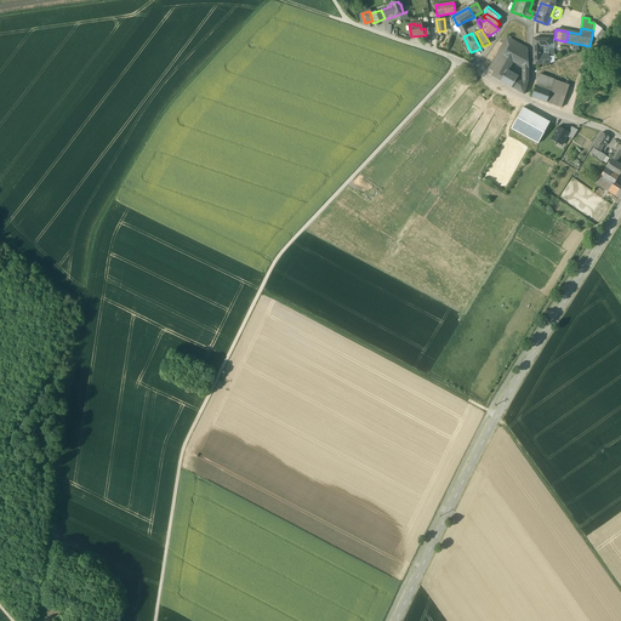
[(495,57),(488,69),(494,73),(510,46),(528,56),(528,49),(507,38),(495,57)]
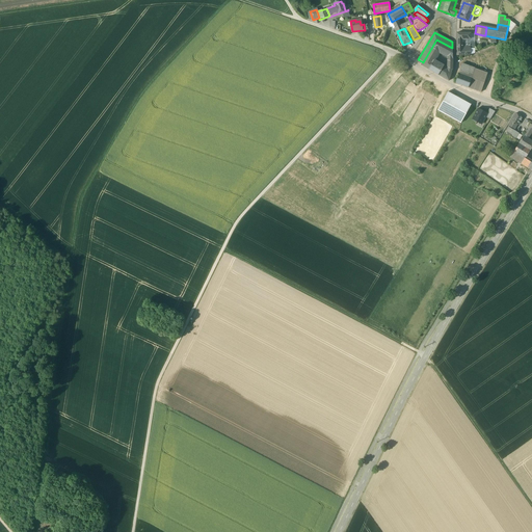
[(471,33),(456,33),(456,50),(462,50),(462,46),(462,38),(464,38),(467,38),(471,38),(471,33)]
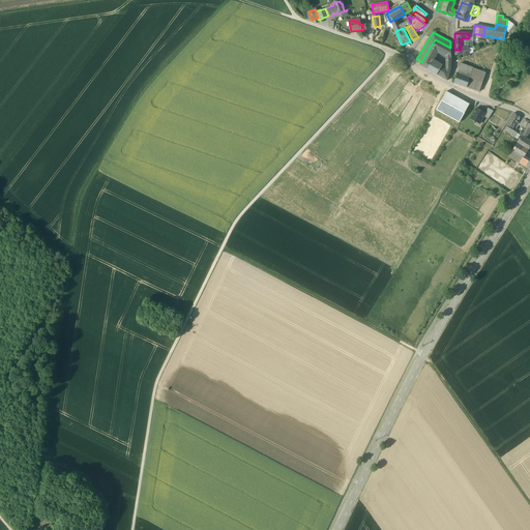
[(445,57),(445,68),(441,77),(447,81),(451,69),(451,61),(450,48),(435,39),(421,62),(419,65),(427,69),(432,60),(432,61),(437,52),(445,57)]
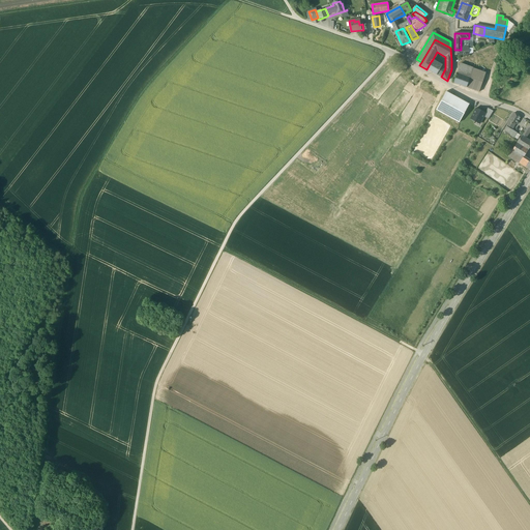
[(461,50),(454,50),(455,55),(469,54),(469,47),(465,47),(465,48),(466,50),(464,50),(461,50)]
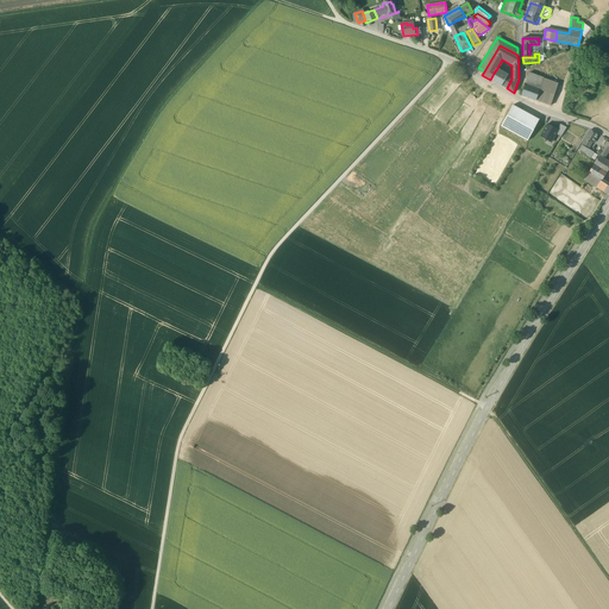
[(496,70),(496,69),(490,80),(502,86),(508,76),(496,70)]
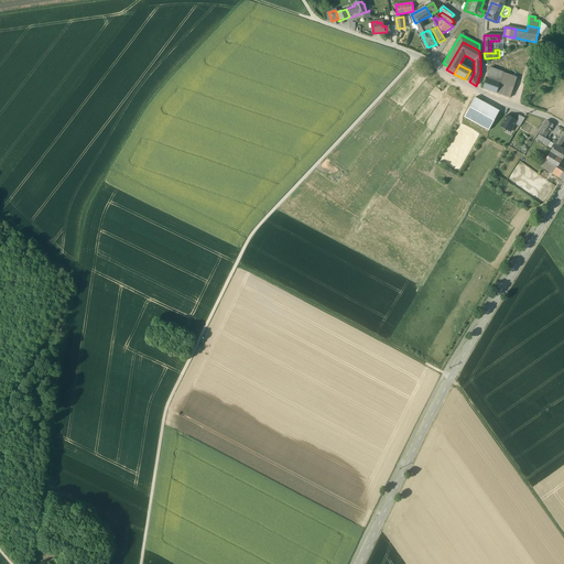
[(503,73),(489,67),(486,78),(499,84),(503,73)]
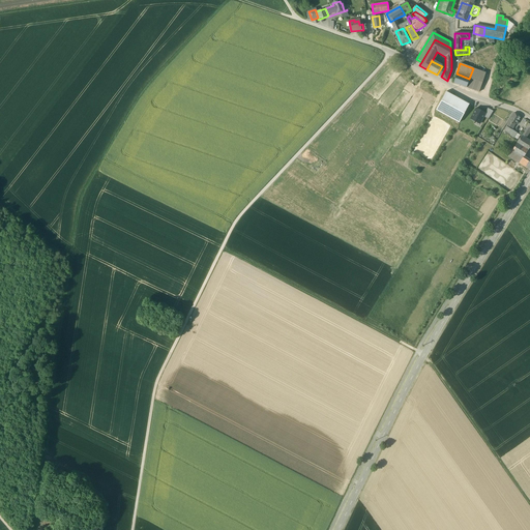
[(442,66),(437,75),(441,77),(445,68),(442,66)]
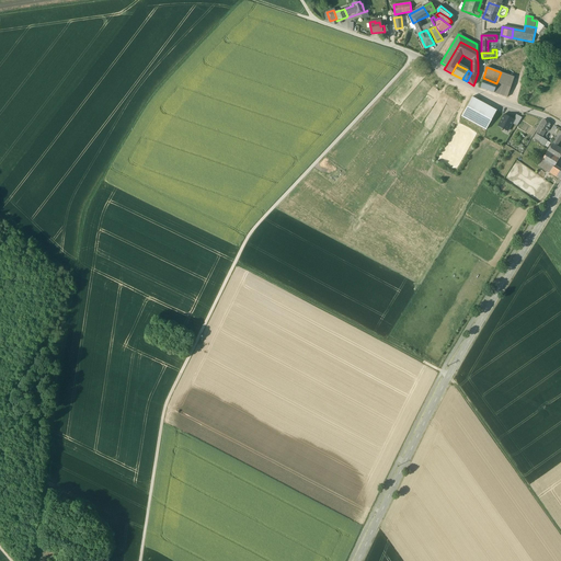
[(496,83),(493,93),(506,98),(513,77),(501,72),(496,83)]
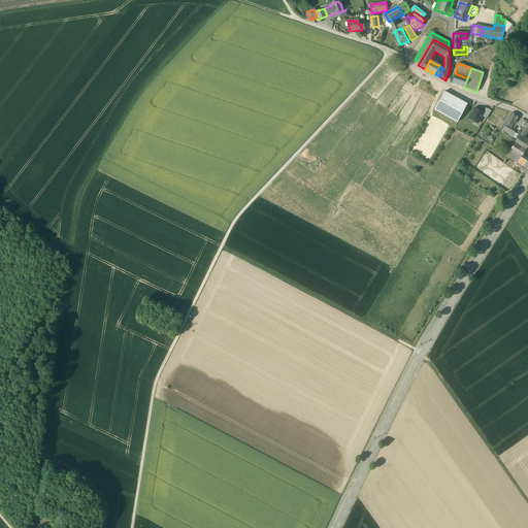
[(467,78),(455,73),(452,83),(464,88),(467,78)]
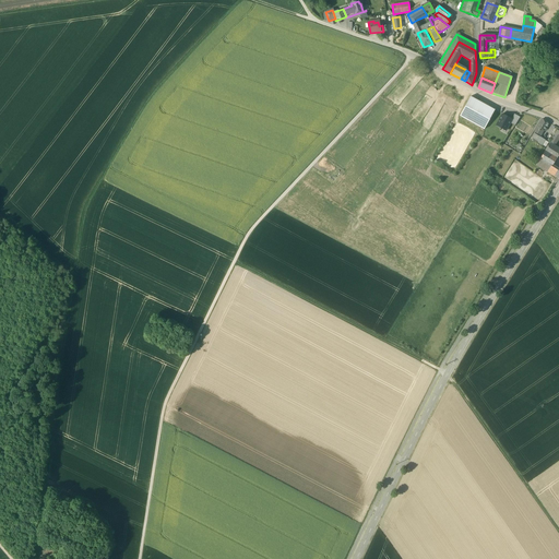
[(495,110),(471,96),(460,116),(484,130),(495,110)]
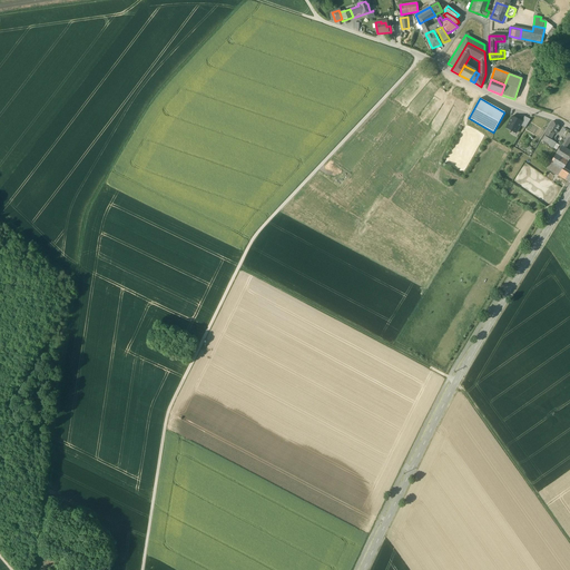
[(522,121),(512,116),(505,127),(516,133),(520,125),(522,121)]
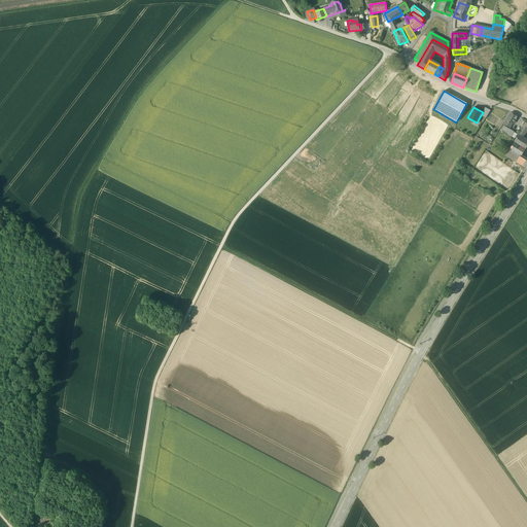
[(483,112),(481,115),(486,118),(490,110),(485,108),(483,112)]
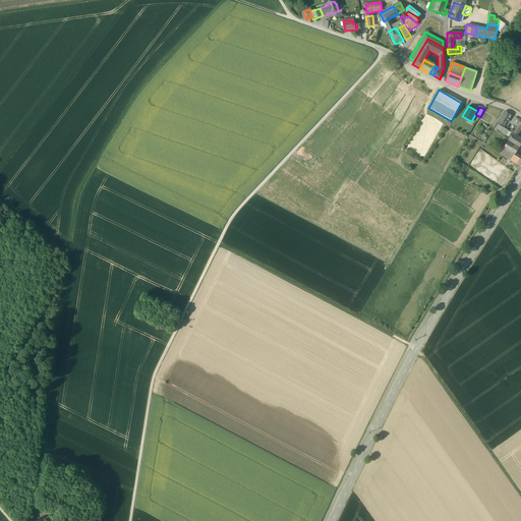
[(505,111),(498,123),(504,127),(507,122),(508,122),(512,115),(505,111)]
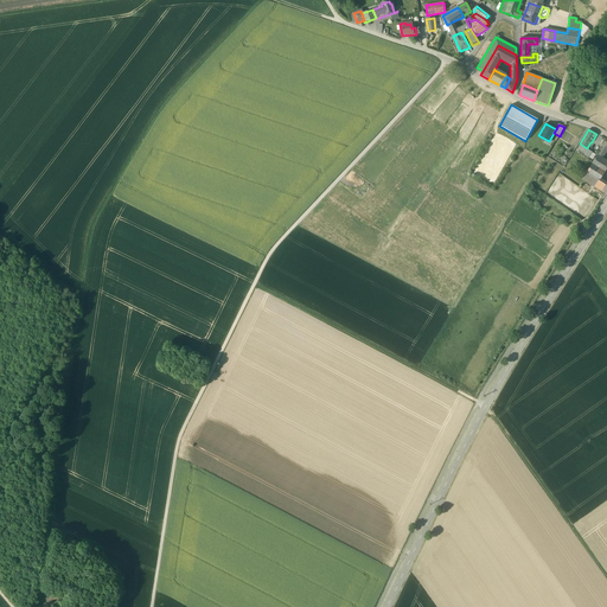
[(606,139),(606,140),(600,151),(596,157),(600,158),(606,147),(606,139)]
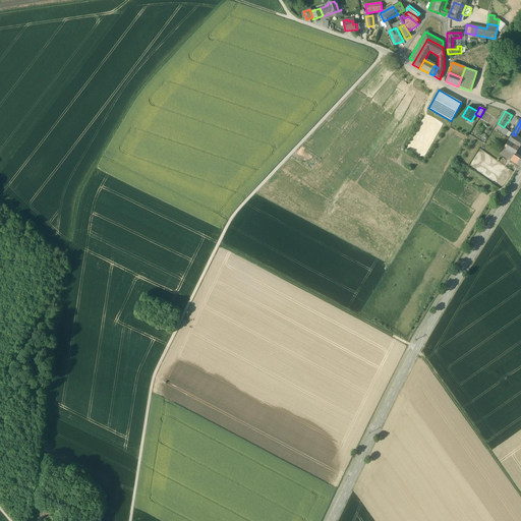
[(508,130),(503,127),(501,131),(500,132),(505,135),(508,130)]
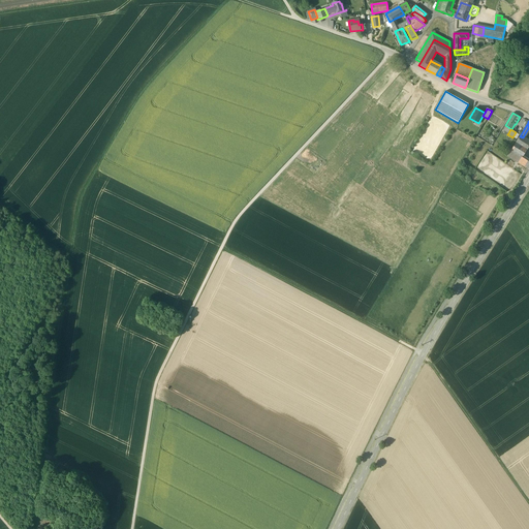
[(528,142),(523,137),(520,136),(516,143),(527,150),(528,147),(528,146),(528,142)]
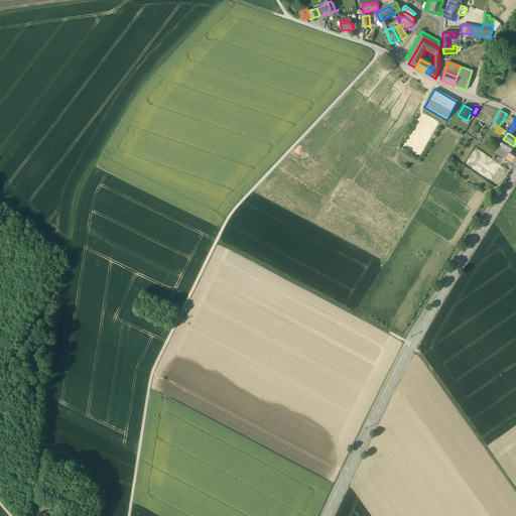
[(514,146),(503,139),(498,147),(502,149),(509,153),(509,154),(510,152),(514,146)]
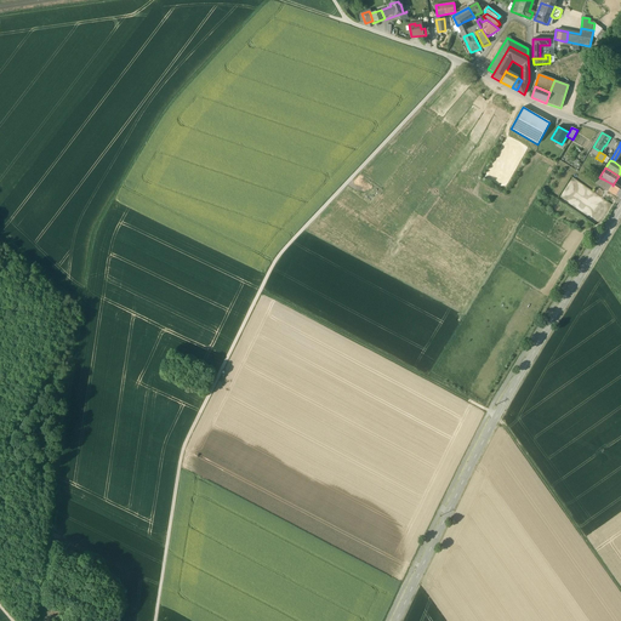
[(613,184),(604,180),(600,186),(608,192),(613,184)]
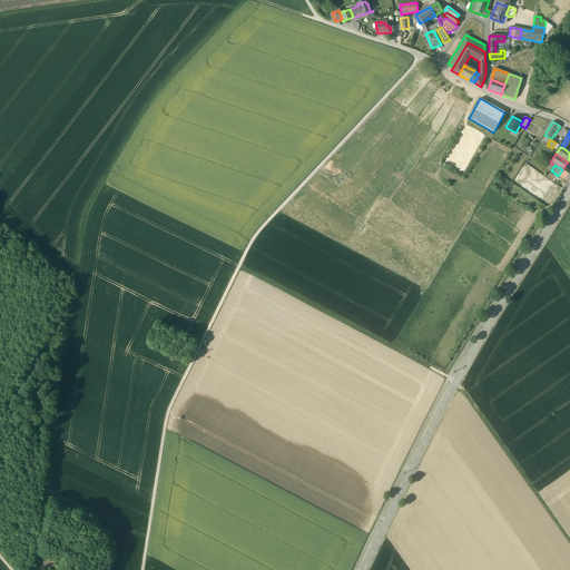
[(569,180),(569,172),(563,168),(562,170),(562,169),(558,176),(569,183),(569,180)]
